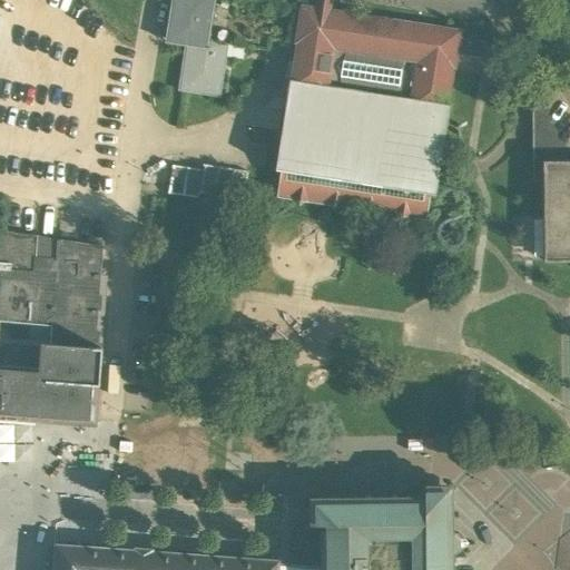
[(216,0),(175,0),(169,42),(188,45),(182,91),(223,97),(231,45),(210,41),(216,0)]
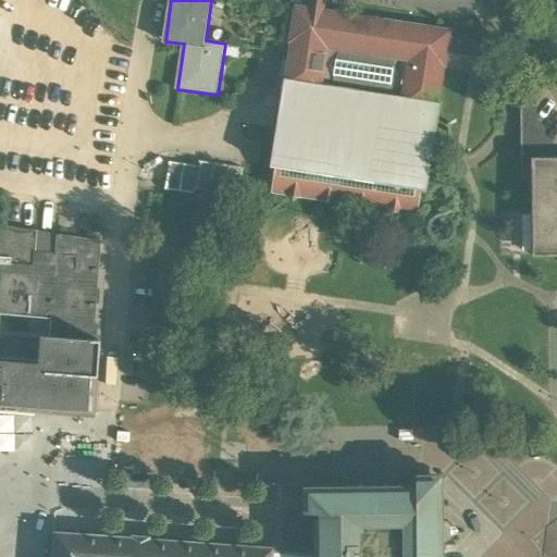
[(326,0),(311,0),(310,10),(325,12),(326,0)]
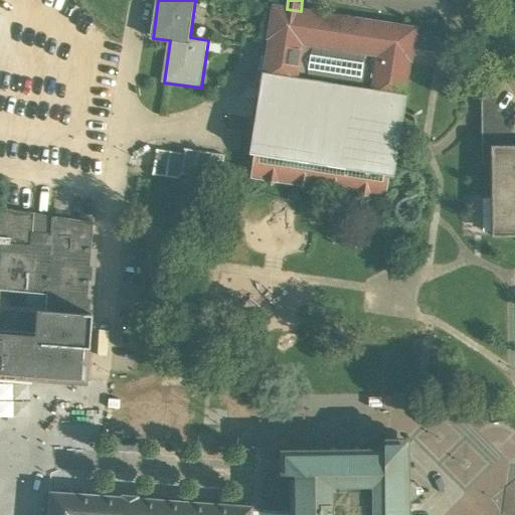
[(287,9),(275,7),(270,39),(272,39),(266,73),(265,73),(251,156),(253,157),(254,151),(256,152),(252,177),(268,179),(273,186),(279,181),(299,184),(303,191),(310,186),(329,189),(334,195),(341,190),(360,193),(364,200),(371,195),(386,198),(390,173),(392,173),(391,178),(393,179),(406,96),(405,96),(410,61),(411,61),(413,49),(415,35),(416,29),(301,11),(287,9)]
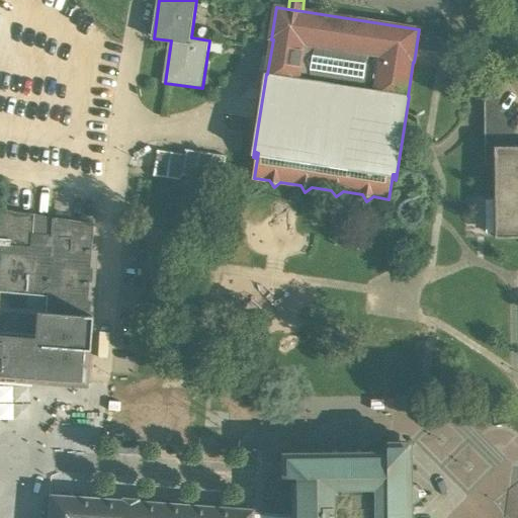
[(444,39),(418,35),(416,50),(442,54),(444,39)]
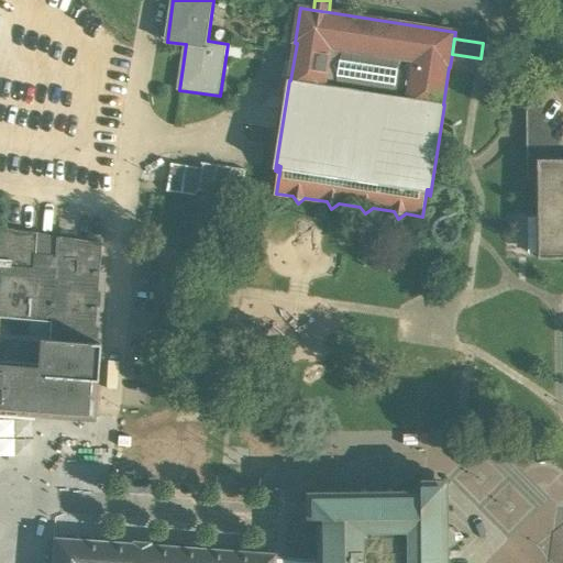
[(562,158),(538,159),(538,179),(538,257),(545,257),(562,256),(562,158)]
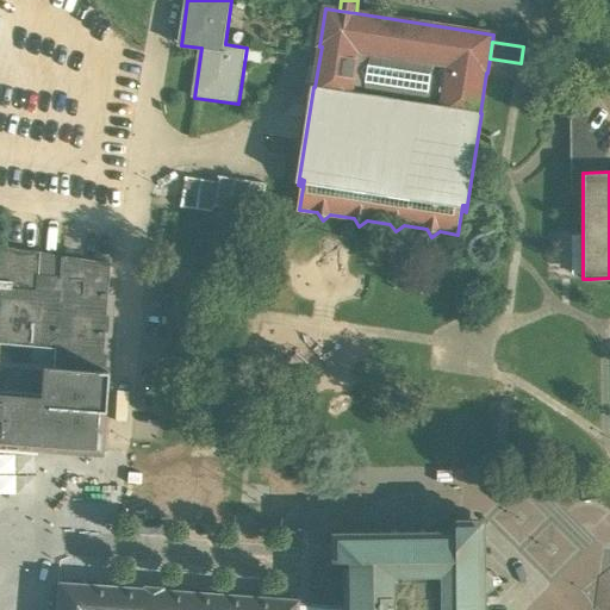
[(266,184),(219,176),(218,182),(215,206),(261,213),(266,184)]
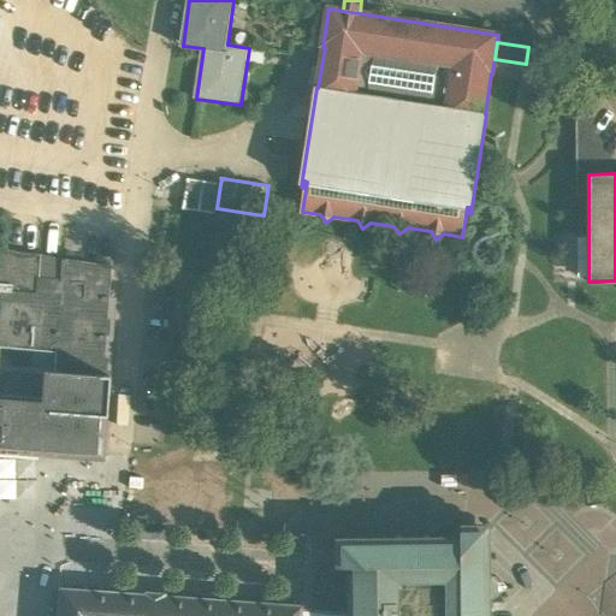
[(220,184),(188,179),(183,209),(215,214),(217,208),(220,184)]
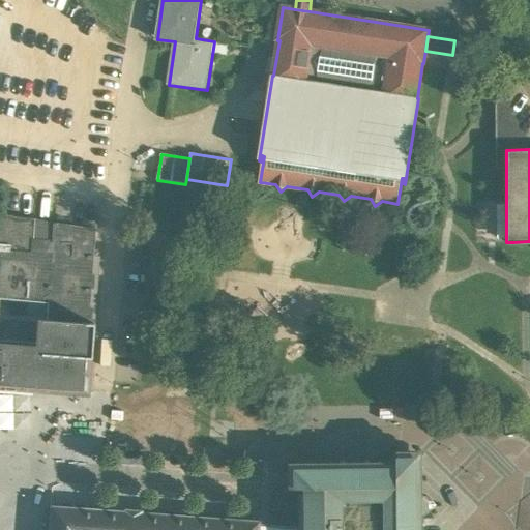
[(96,230),(0,214),(0,384),(85,391),(87,358),(93,358),(96,324),(90,323),(96,230)]
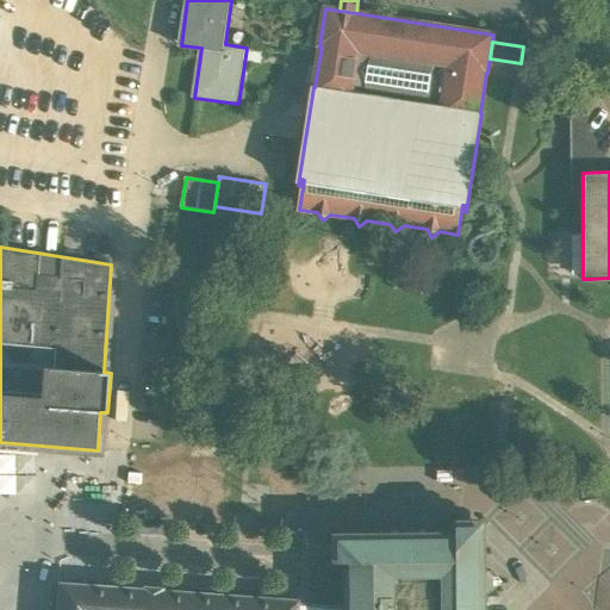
[(343,607),(343,609),(484,609),(484,591),(491,591),(497,585),(497,577),(491,571),(484,571),(484,518),(455,520),(455,531),(334,533),(331,561),(343,561),(343,607)]
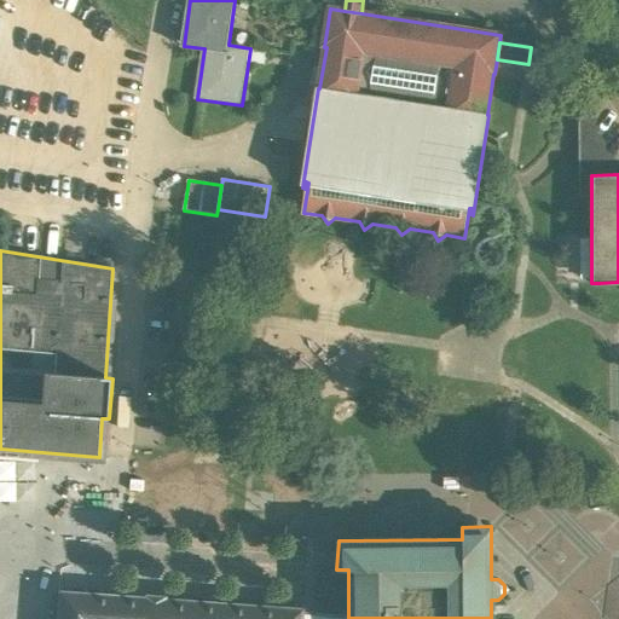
[(301,618),(302,609),(302,608),(62,591),(59,618),(301,618)]
